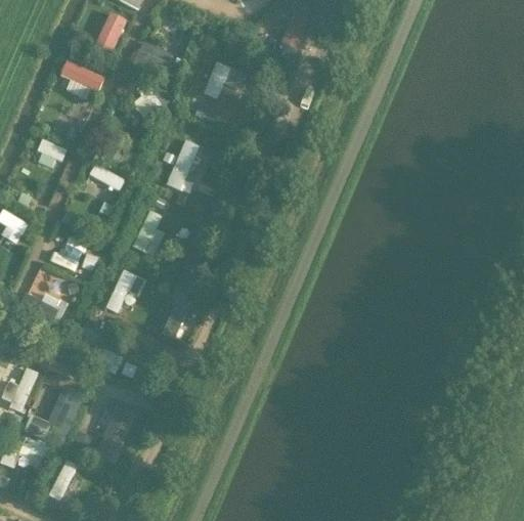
[(117,0),(138,9),(142,0),(117,0)]
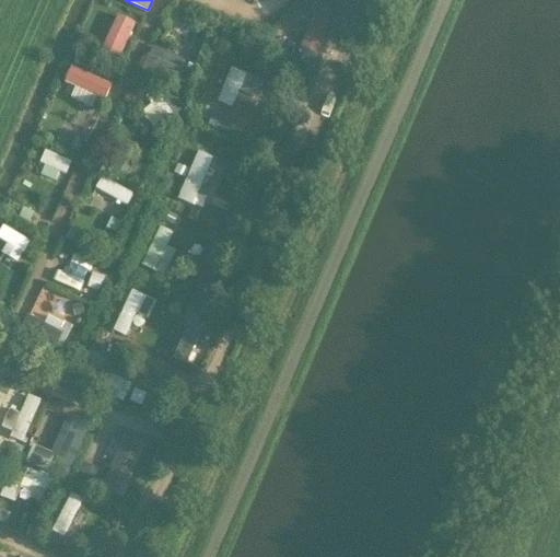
[(318,0),(300,48),(303,50),(316,55),(335,6),(322,0),(318,0)]
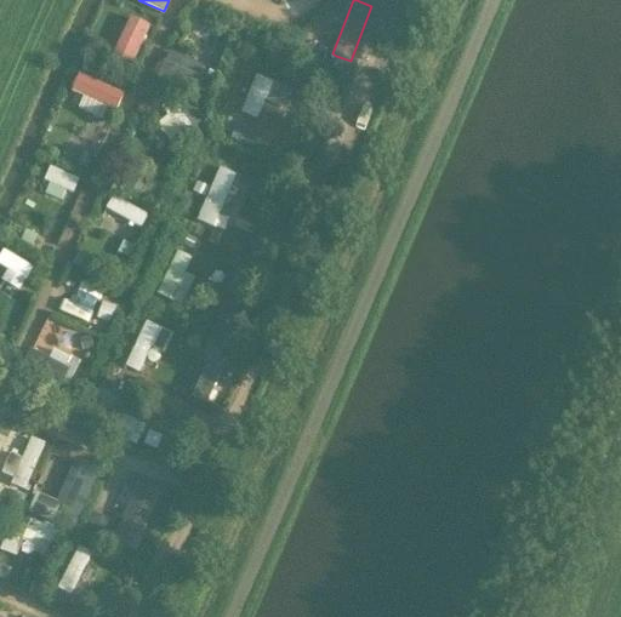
[(129,67),(149,24),(130,15),(109,58),(129,67)]
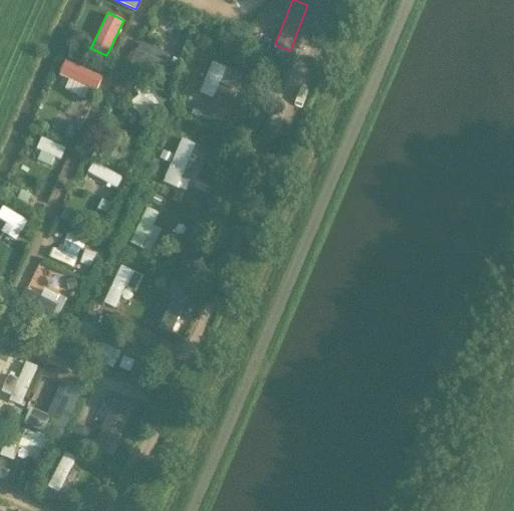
[(171,13),(168,21),(173,23),(177,15),(171,13)]
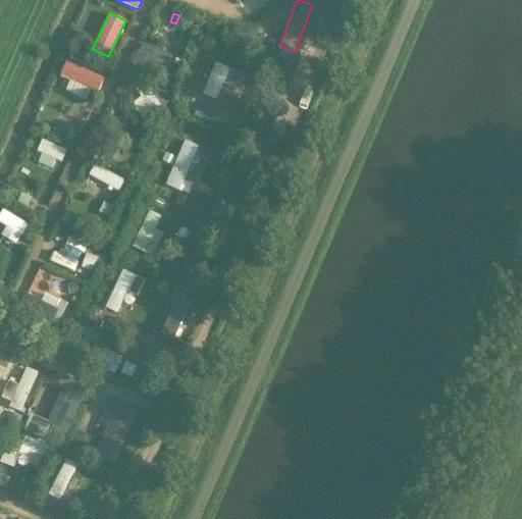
[(262,34),(273,21),(267,16),(256,28),(262,34)]
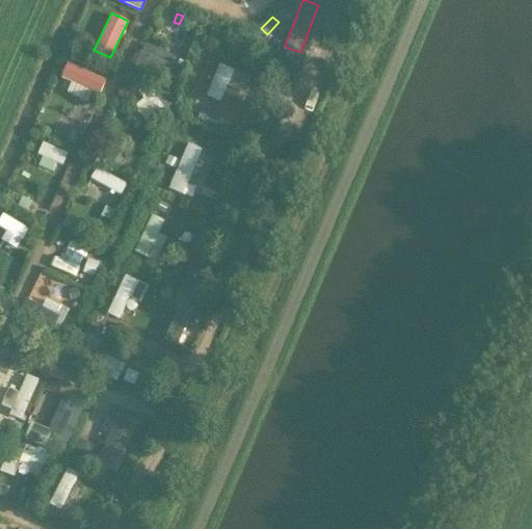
[(139,51),(134,63),(175,82),(181,70),(170,65),(175,56),(145,43),(141,52),(139,51)]
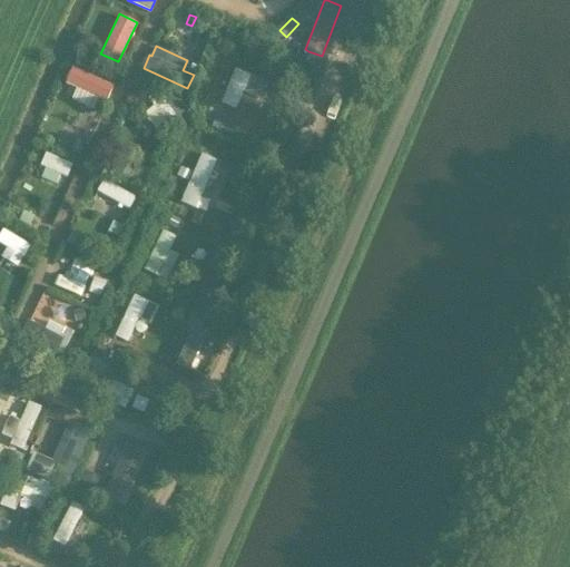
[(81,65),(85,57),(78,54),(75,61),(81,65)]
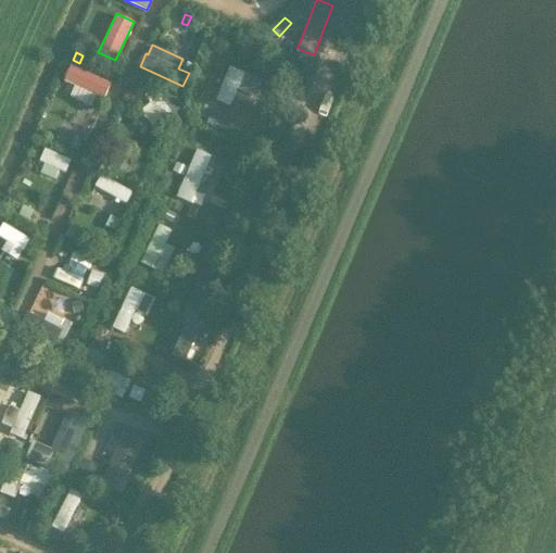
[(230,103),(243,72),(229,65),(216,98),(230,103)]
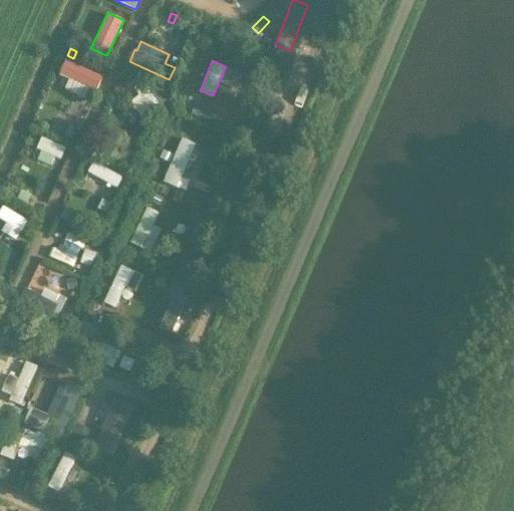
[(65,61),(59,74),(69,78),(65,88),(85,97),(89,87),(95,90),(101,77),(65,61)]
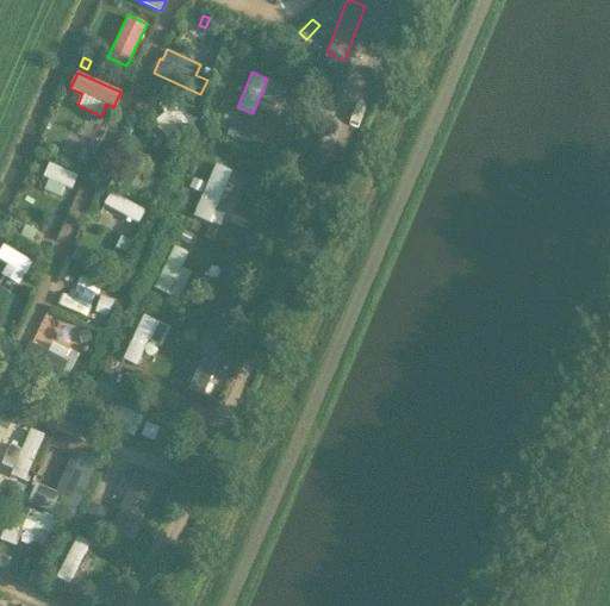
[(280,105),(287,87),(267,79),(260,97),(280,105)]
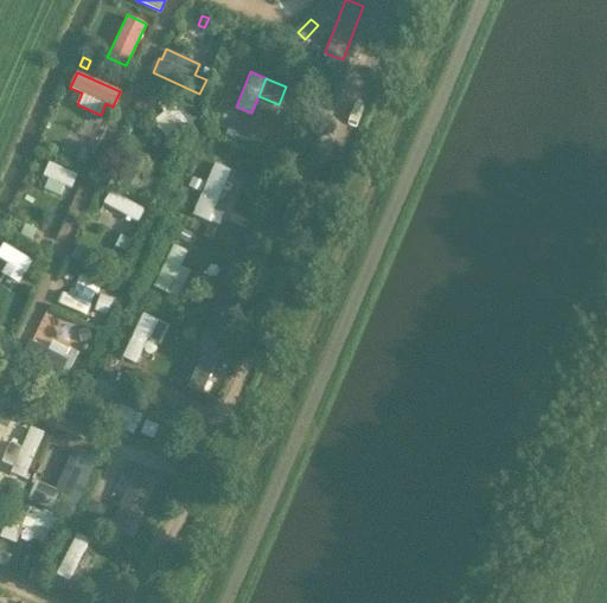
[(190,123),(180,111),(167,95),(157,103),(164,111),(178,130),(179,132),(190,123)]
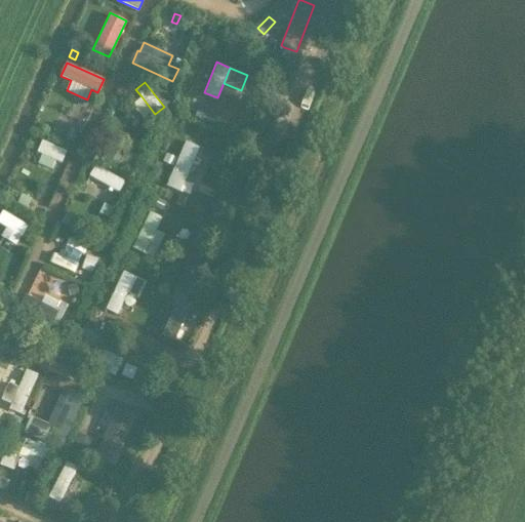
[(170,102),(172,94),(159,88),(156,96),(164,107),(170,102)]
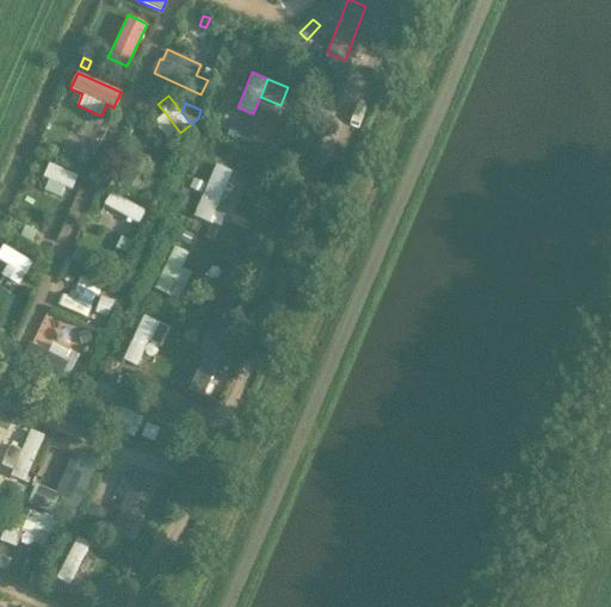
[(248,142),(254,125),(244,122),(238,138),(248,142)]
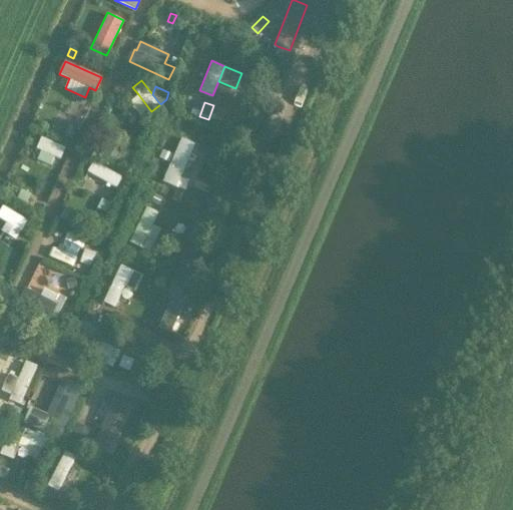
[(71,138),(76,126),(63,121),(59,133),(71,138)]
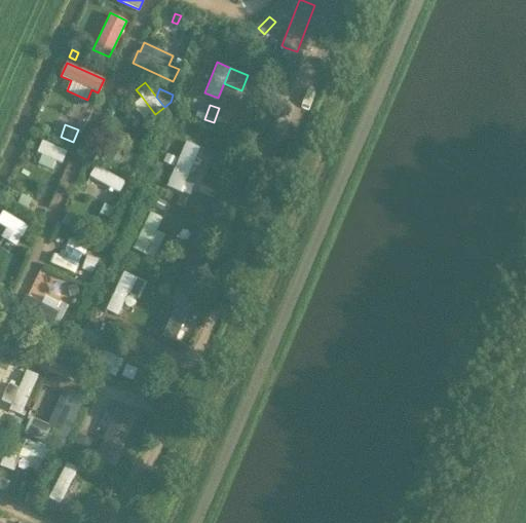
[(62,161),(67,150),(42,140),(37,151),(42,153),(38,162),(51,169),(55,159),(62,161)]
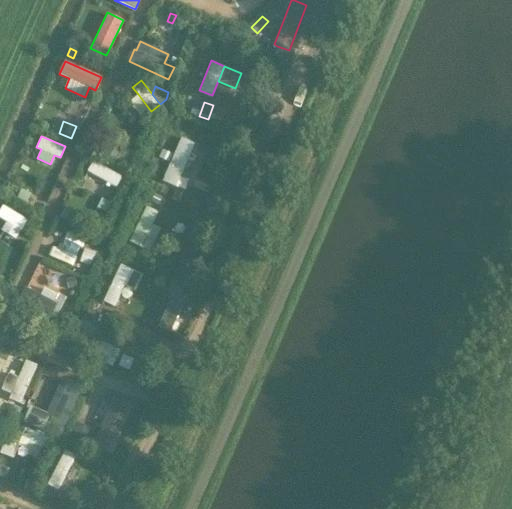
[(175,184),(193,142),(181,137),(163,179),(175,184)]
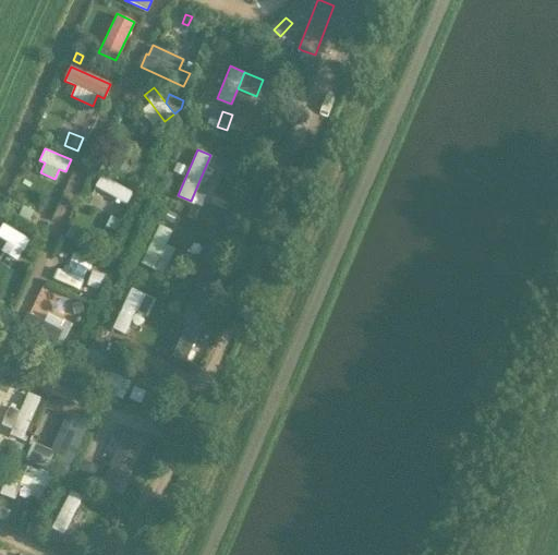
[(125,172),(132,158),(120,153),(113,166),(125,172)]
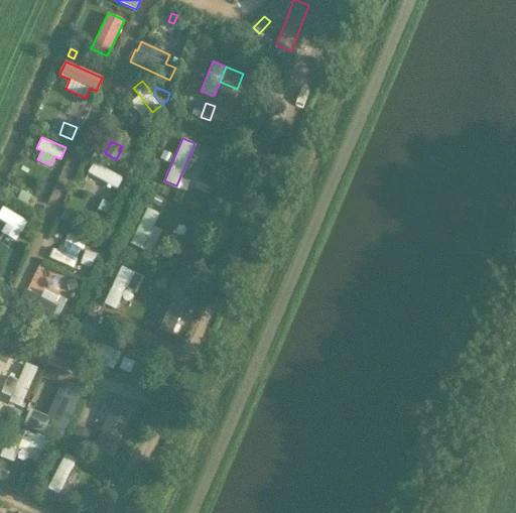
[(132,166),(141,148),(126,141),(117,159),(132,166)]
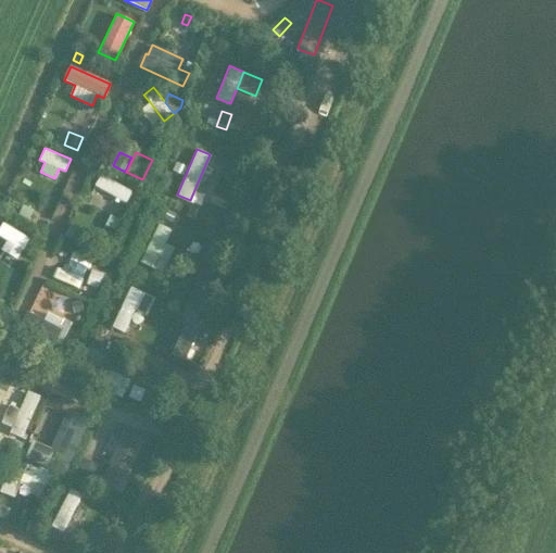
[(185,175),(188,166),(176,161),(173,170),(185,175)]
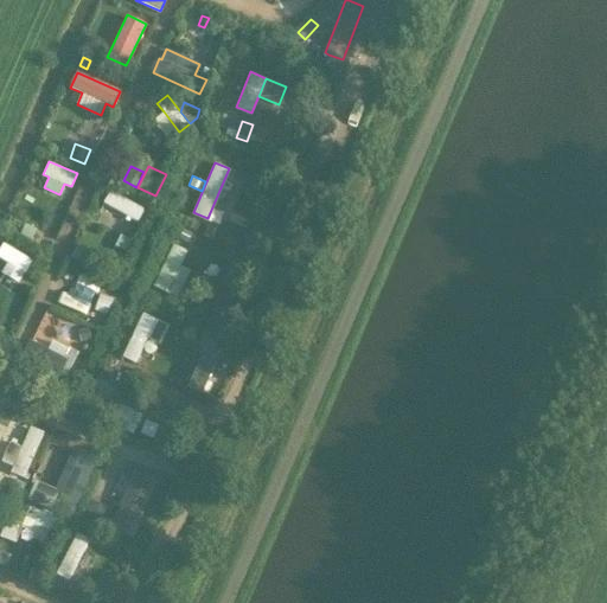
[(138,220),(145,209),(110,190),(103,201),(138,220)]
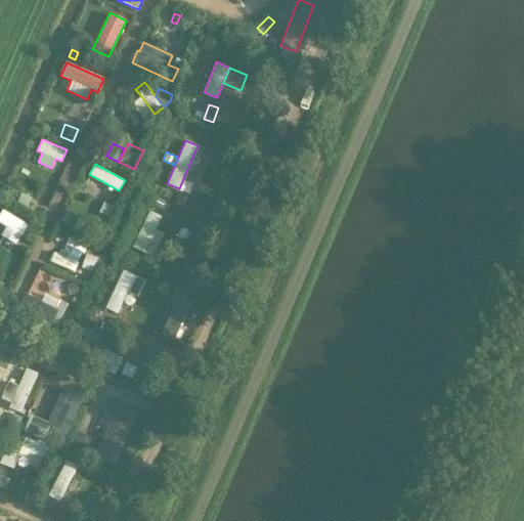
[(27,207),(31,198),(22,192),(16,202),(27,207)]
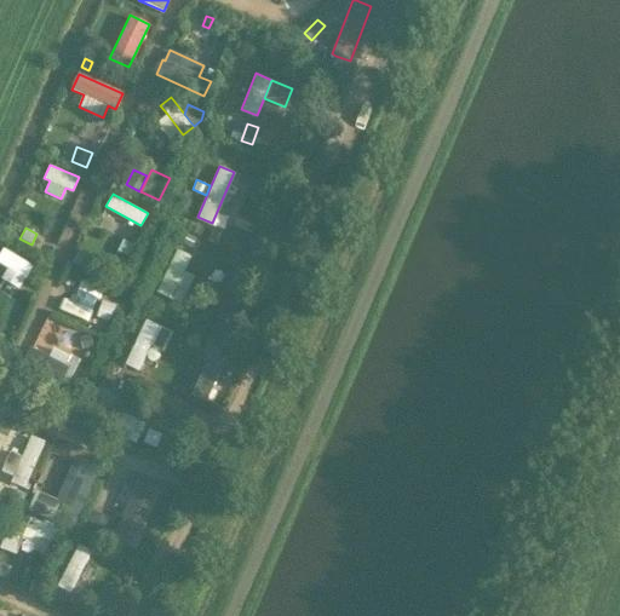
[(217,243),(222,232),(212,229),(207,240),(217,243)]
